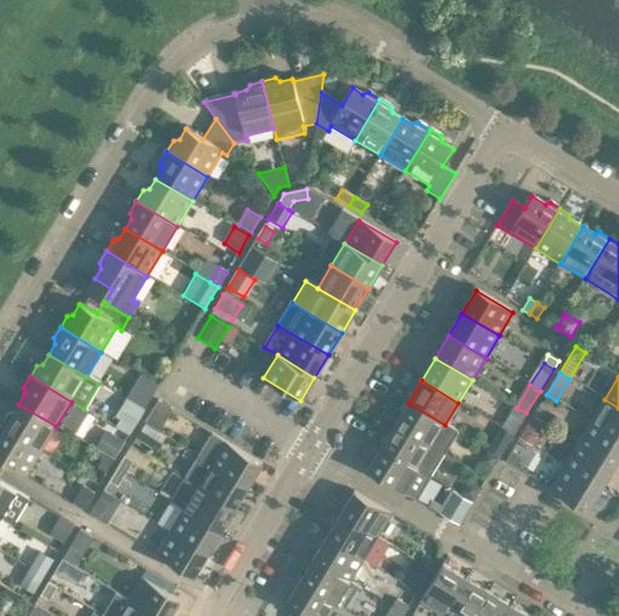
[(133,387),(126,399),(144,409),(145,408),(152,398),(133,387)]
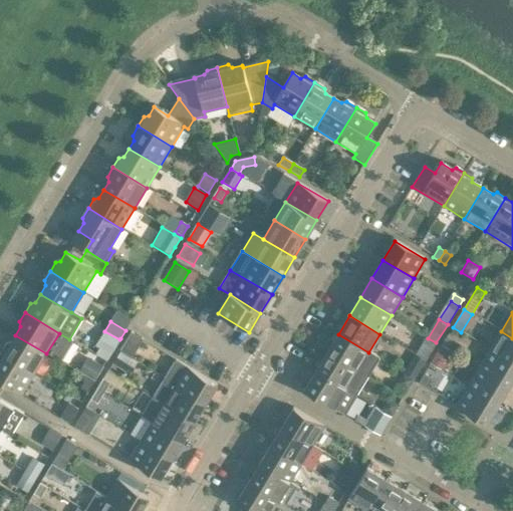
[(102,331),(92,347),(108,357),(118,341),(102,331)]
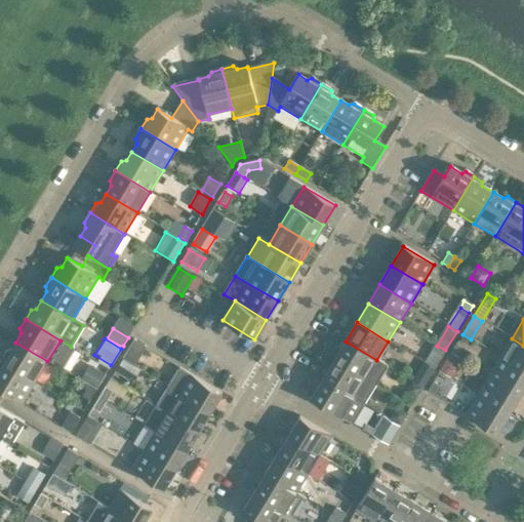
[(523,346),(512,338),(500,358),(523,371),(523,346)]
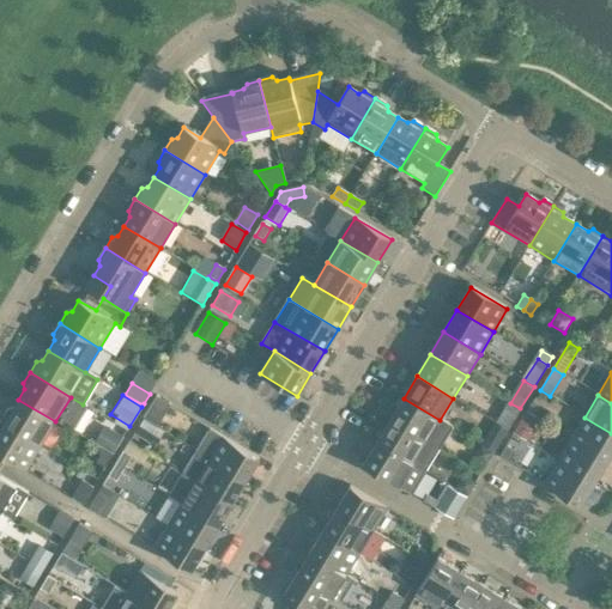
[(170,406),(156,397),(143,419),(157,428),(170,406)]
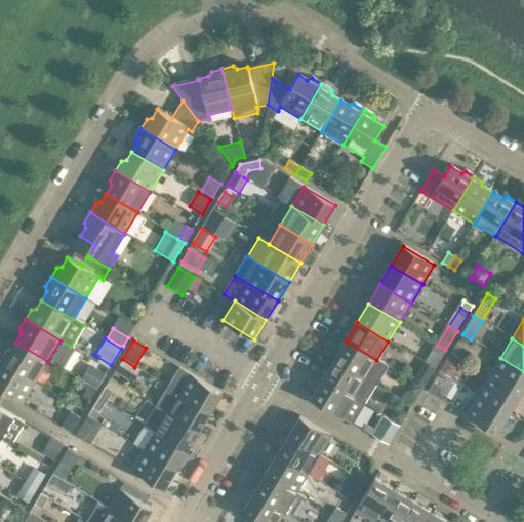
[(387,366),(376,360),(346,342),(333,360),(375,386),(387,366)]
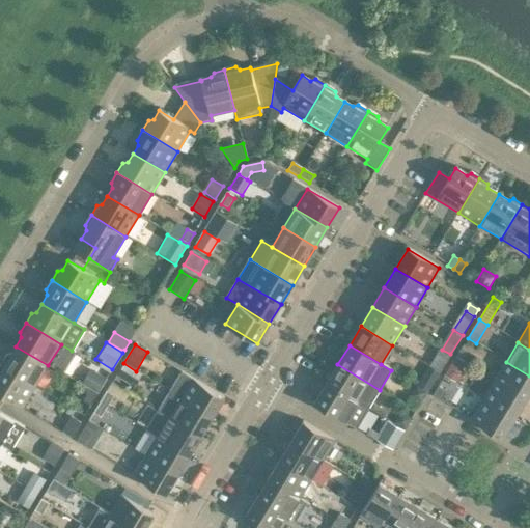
[(10,355),(6,356),(0,365),(35,387),(48,365),(16,346),(10,355)]
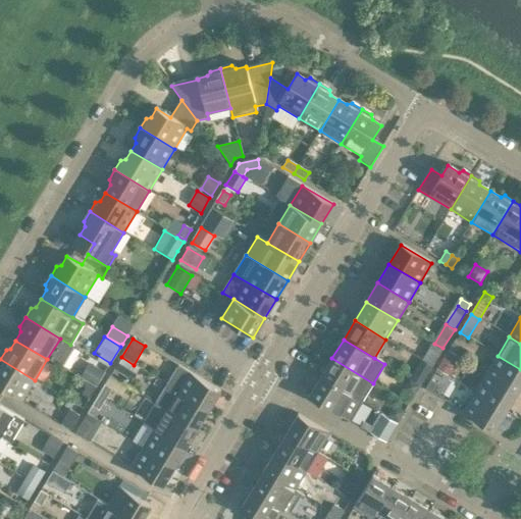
[(430,350),(439,355),(443,348),(434,344),(430,350)]
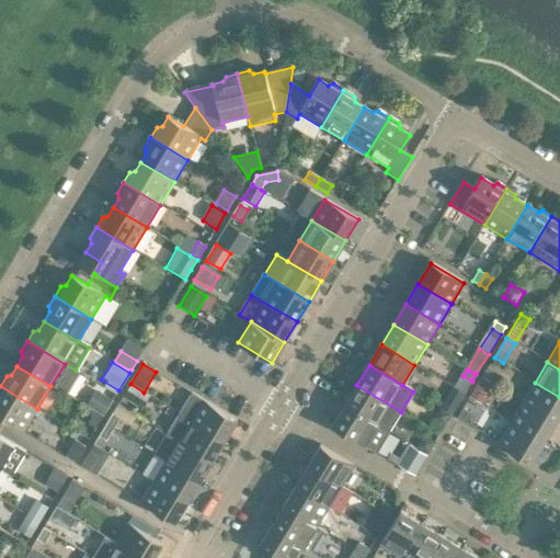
[(494,376),(486,371),(481,378),(491,384),(494,376)]
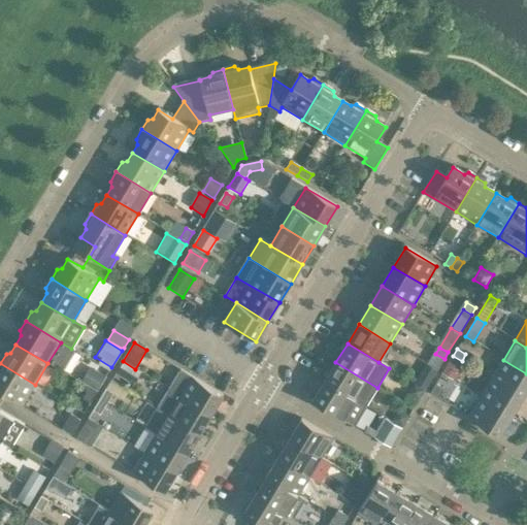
[(446,368),(441,374),(453,382),(464,362),(462,361),(453,356),(446,368)]
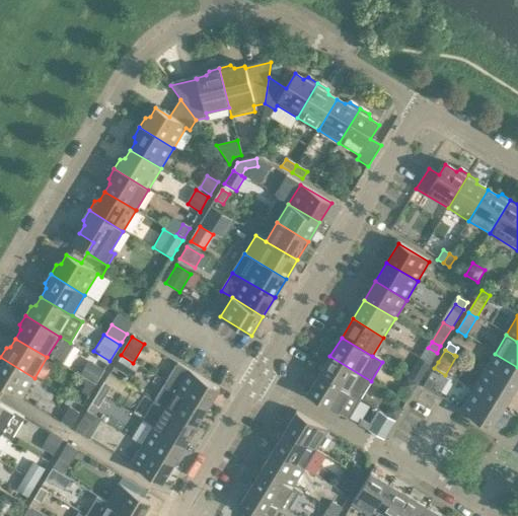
[(517,383),(517,367),(495,354),(483,372),(514,390),(517,383)]
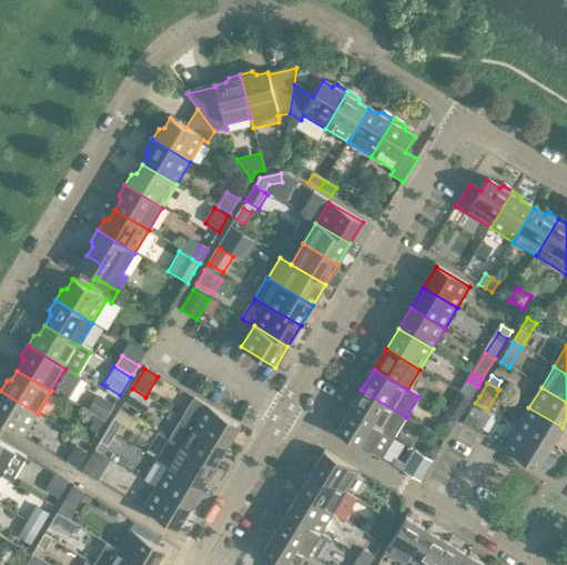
[(145,399),(132,390),(123,403),(137,411),(145,399)]
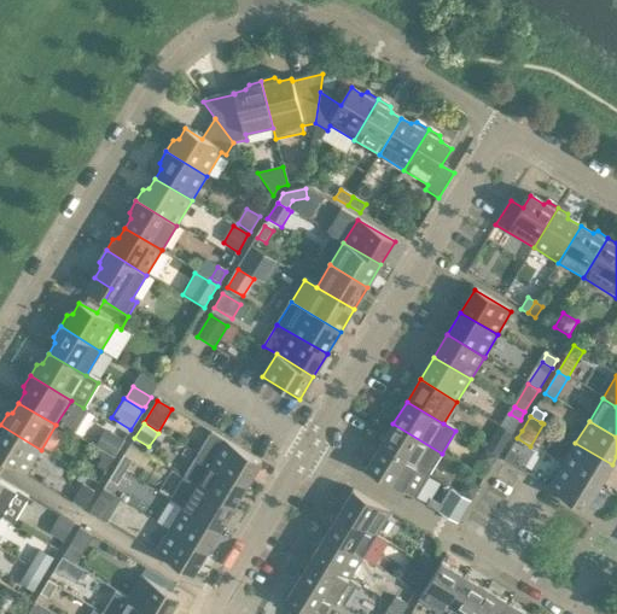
[(442,454),(393,424),(379,446),(429,477),(442,454)]
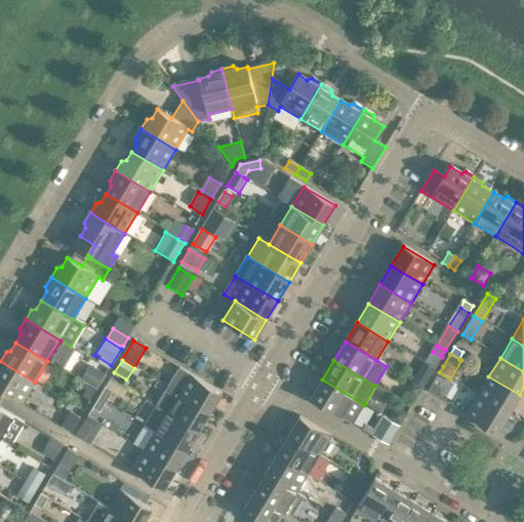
[(0,391),(22,404),(35,383),(0,361),(0,391)]
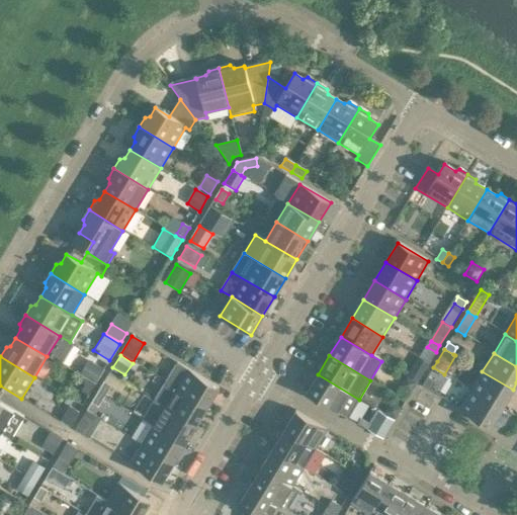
[(88,360),(79,375),(87,380),(95,385),(101,374),(104,370),(88,360)]
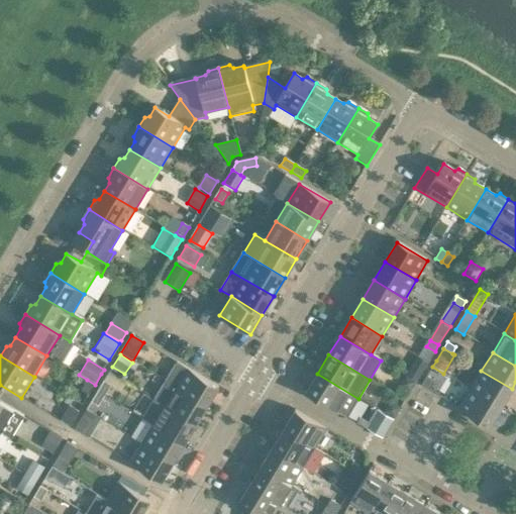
[(218,388),(177,363),(165,382),(206,407),(218,388)]
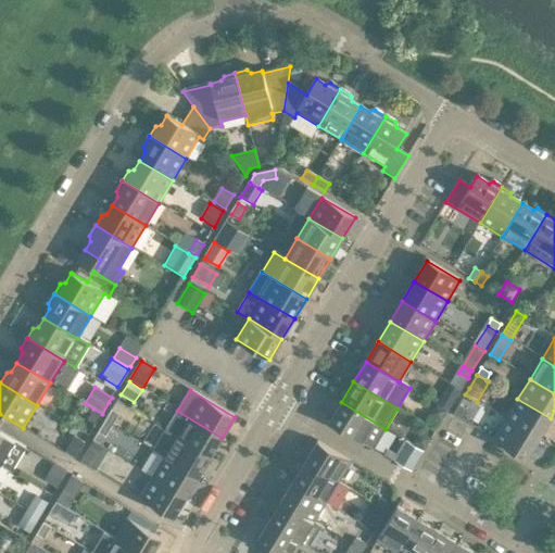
[(441,398),(437,405),(439,406),(448,411),(452,403),(454,401),(443,394),(441,398)]
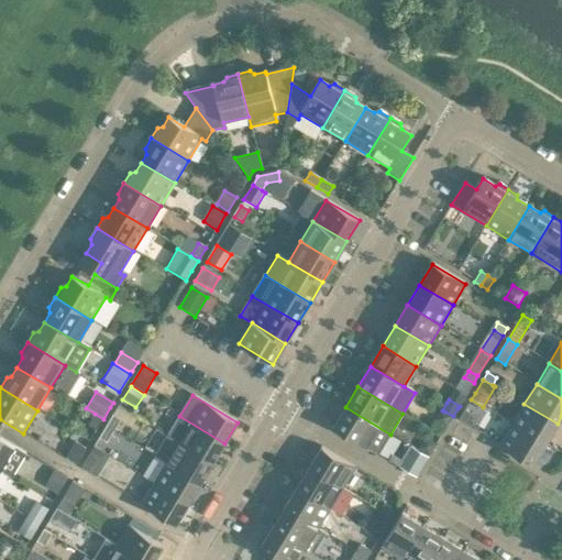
[(558,424),(524,404),(511,425),(546,445),(558,424)]
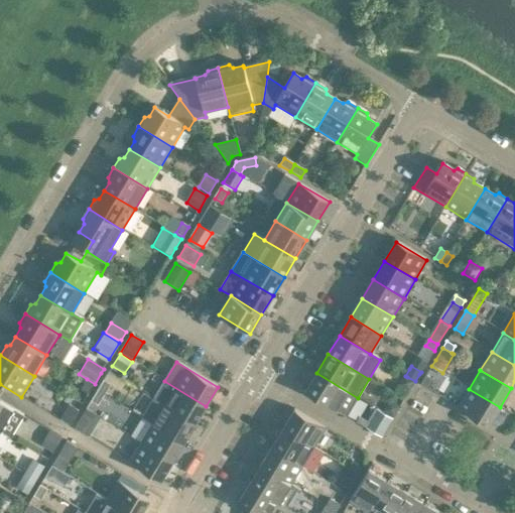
[(305,392),(346,417),(358,398),(316,373),(305,392)]
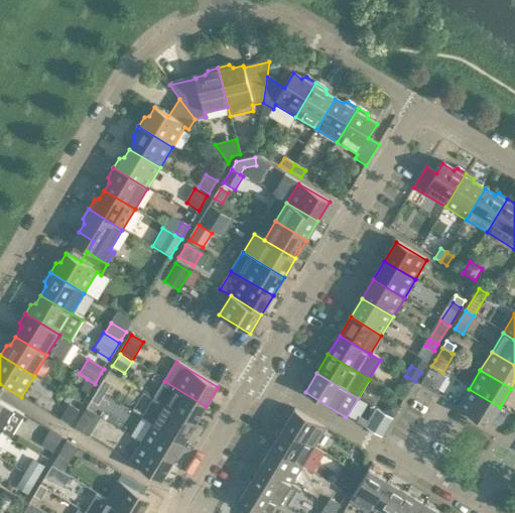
[(407,377),(405,376),(404,375),(398,386),(408,393),(414,382),(415,381),(407,377)]
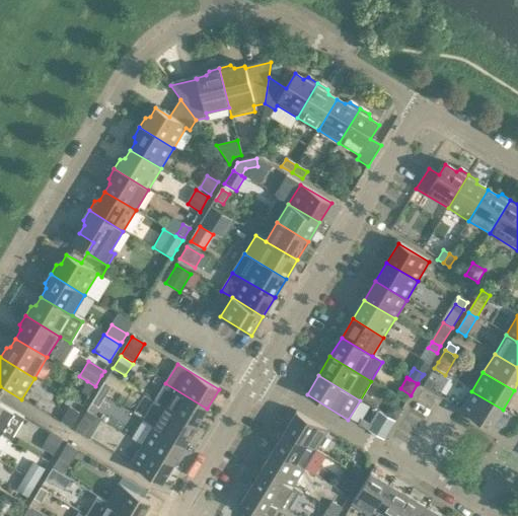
[(428,379),(423,387),(431,392),(436,383),(428,379)]
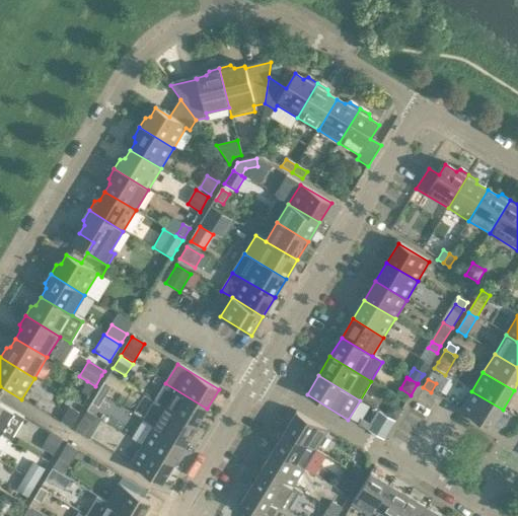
[(81,392),(88,396),(95,386),(87,381),(81,392)]
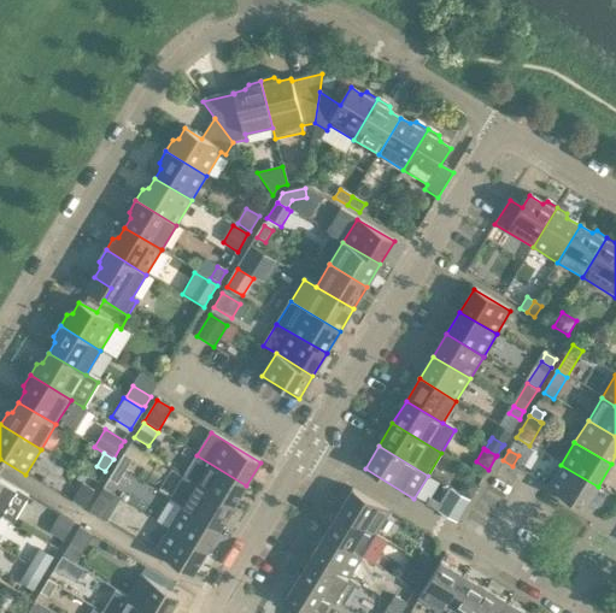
[(133,460),(124,455),(116,467),(124,472),(133,460)]
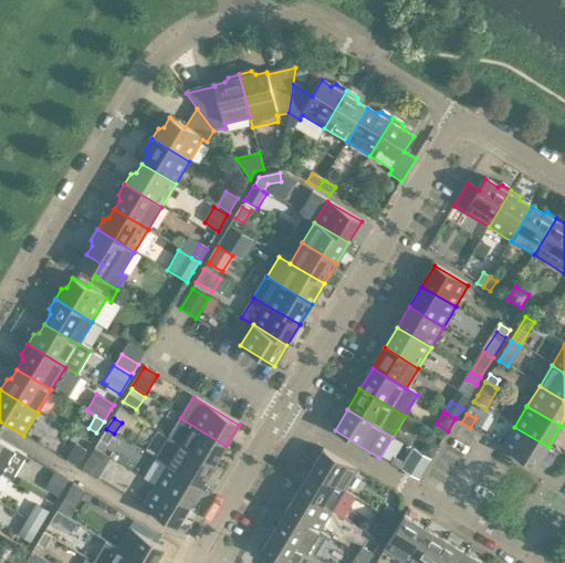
[(168,438),(179,446),(213,466),(226,446),(180,418),(168,438)]
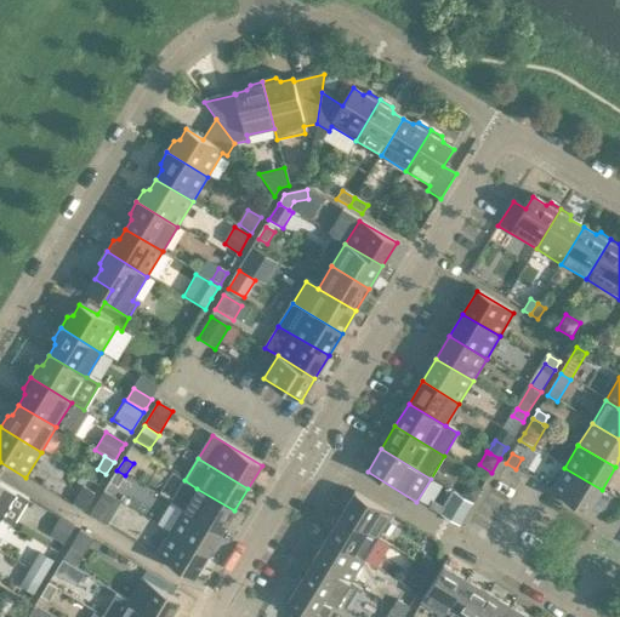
[(550,491),(587,513),(602,490),(564,468),(550,491)]
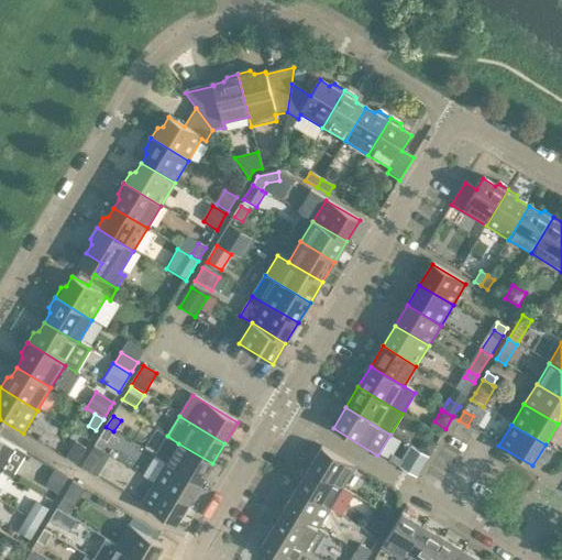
[(99,438),(107,443),(113,431),(106,427),(99,438)]
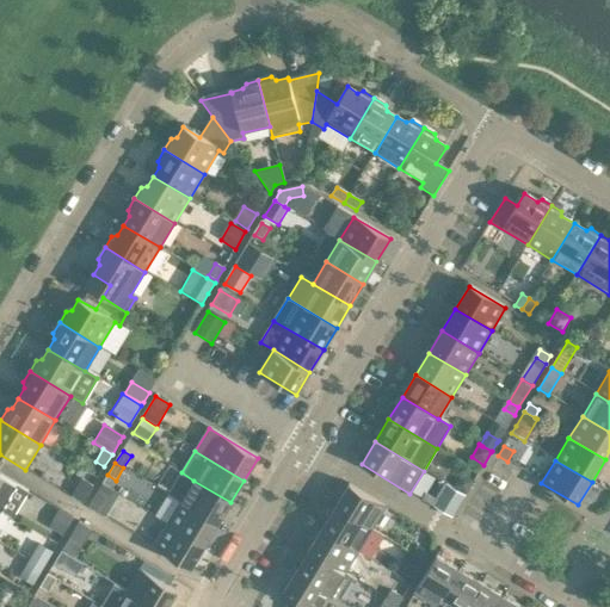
[(193,481),(182,472),(168,495),(180,502),(217,525),(230,502),(193,481)]
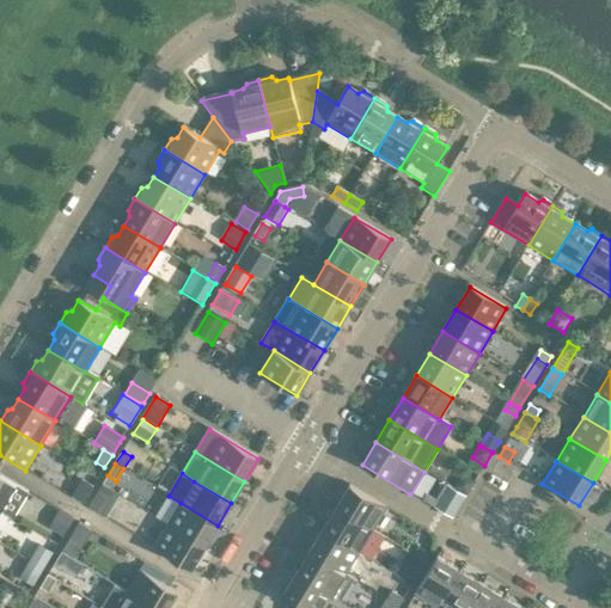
[(474,483),(462,476),(453,489),(466,496),(474,483)]
